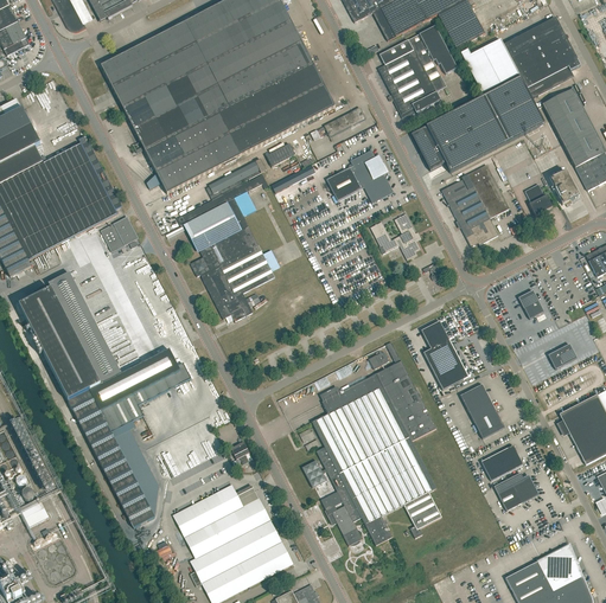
[(83,23),(91,18),(82,0),(52,0),(67,26),(67,27),(68,27),(68,29),(69,29),(69,30),(70,30),(71,31),(72,31),(74,31),(75,31),(76,31),(77,31),(78,30),(85,26),(83,23)]
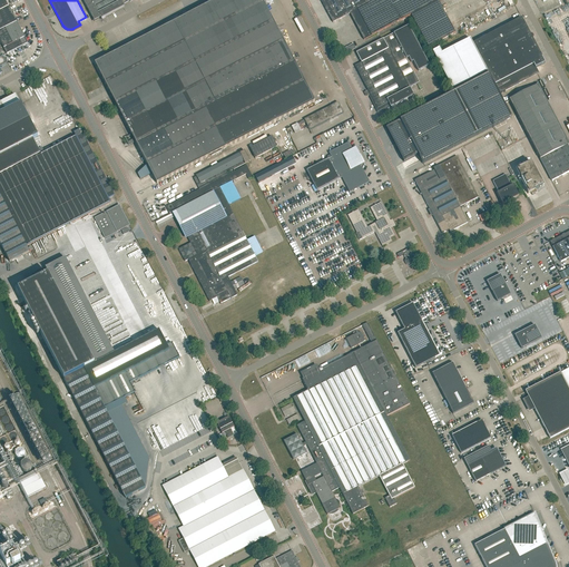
[(124,3),(123,1),(121,0),(84,0),(94,18),(99,15),(100,16),(124,3)]
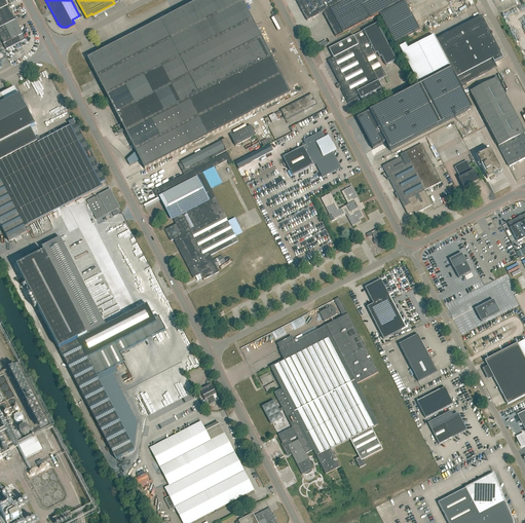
[(194,0),(188,3),(246,114),(290,91),(242,0),(194,0)]
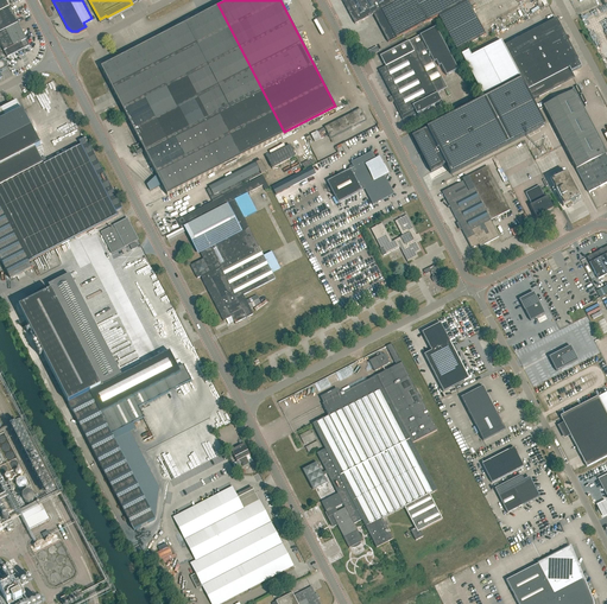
[(343,0),(354,21),(373,12),(378,8),(373,0),(343,0)]
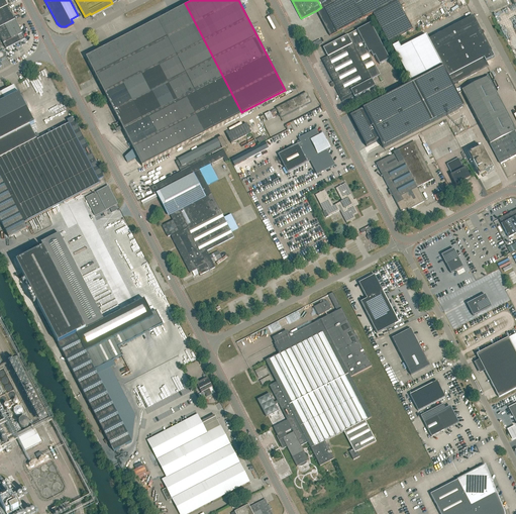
[(363,15),(354,0),(317,0),(321,7),(317,10),(329,33),(363,15)]
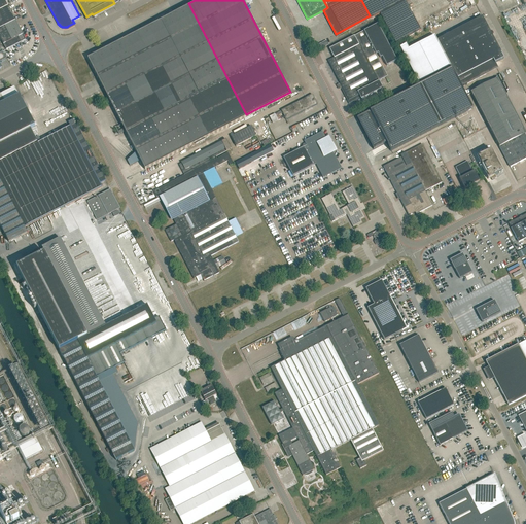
[(361,0),(370,15),(379,10),(395,40),(420,27),(407,0),(361,0)]
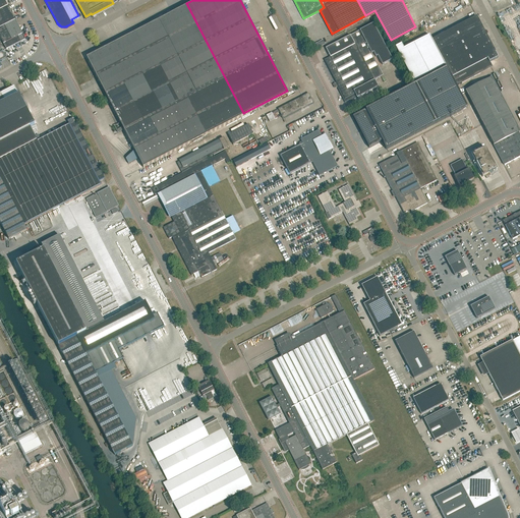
[(0,23),(14,17),(7,3),(0,6),(0,23)]
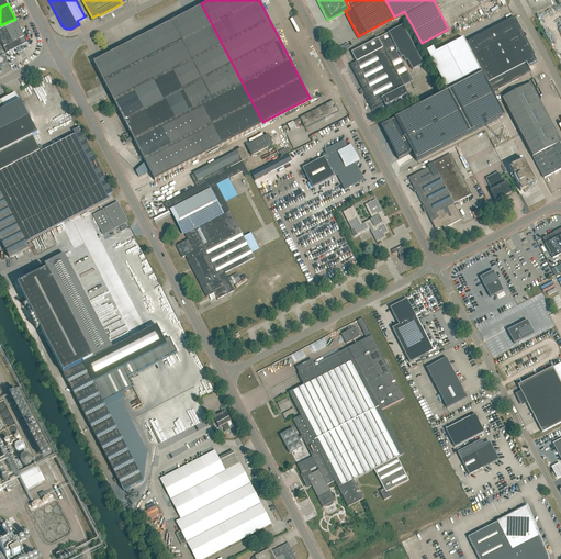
[(262,122),(201,3),(186,11),(136,36),(126,42),(92,59),(144,160),(135,168),(137,174),(148,168),(154,178),(262,122)]
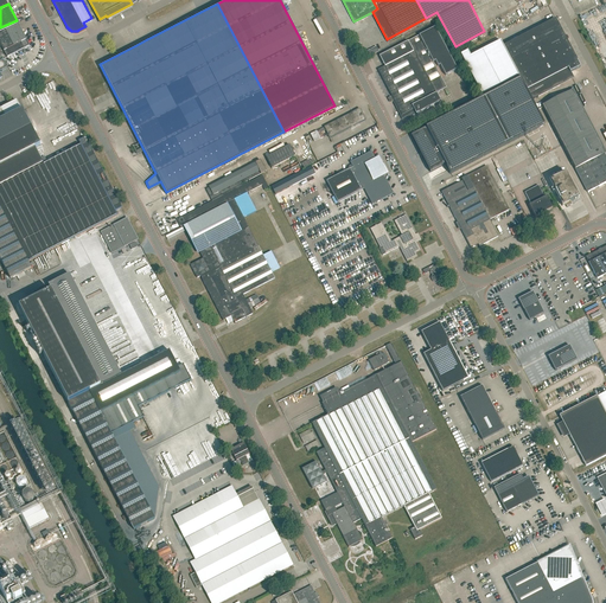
[(466,49),(459,52),(480,92),(518,74),(530,97),(537,94),(560,82),(573,75),(571,69),(580,64),(554,17),(535,26),(523,32),(503,43),(502,44),(499,38),(470,53),(466,49)]
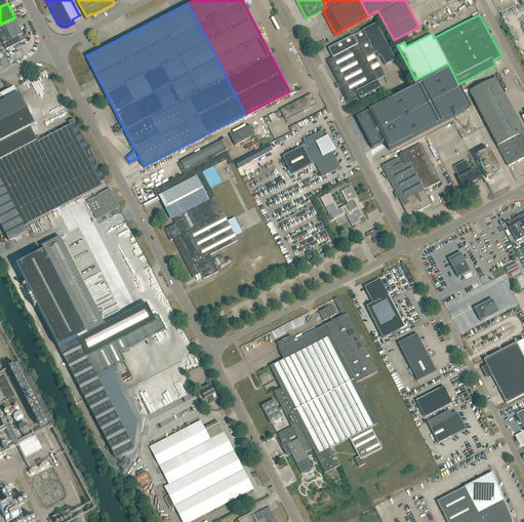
[(0,36),(5,47),(25,37),(14,17),(0,24),(0,36)]
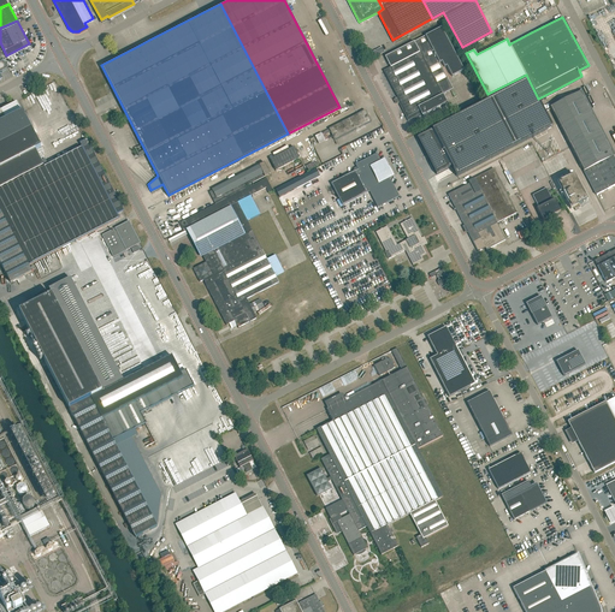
[(463,67),(441,25),(425,33),(413,39),(384,54),(390,65),(383,69),(396,94),(394,96),(396,101),(397,100),(407,118),(420,111),(421,113),(424,112),(447,100),(442,91),(453,87),(439,60),(442,59),(444,64),(447,64),(451,73),(463,67)]
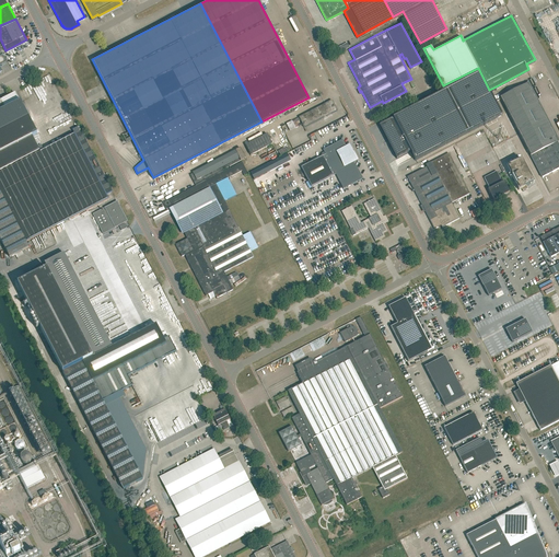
[(392,115),(379,123),(396,157),(409,149),(415,158),(501,113),(489,90),(478,68),(443,85),(444,88),(392,115)]
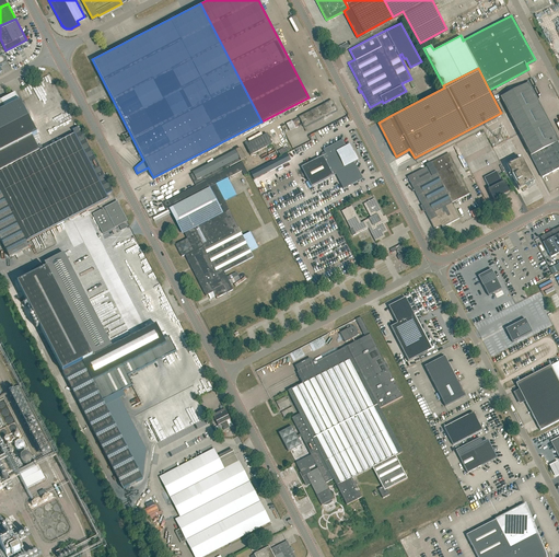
[(28,83),(24,85),(30,93),(34,90),(28,83)]
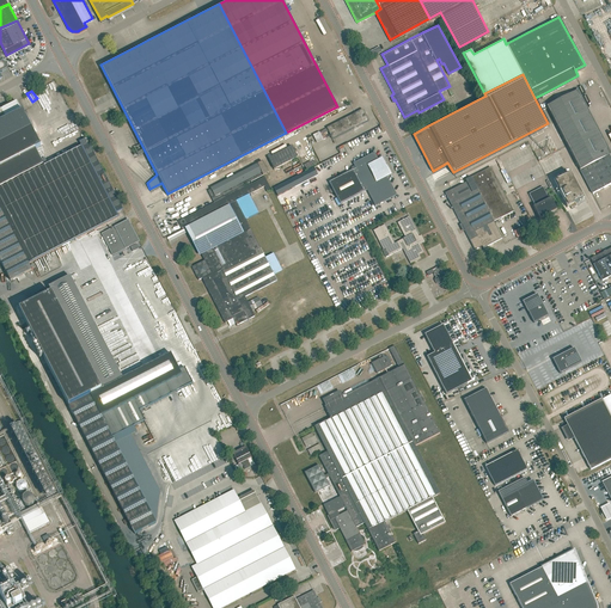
[(579,167),(604,154),(572,91),(547,104),(579,167)]
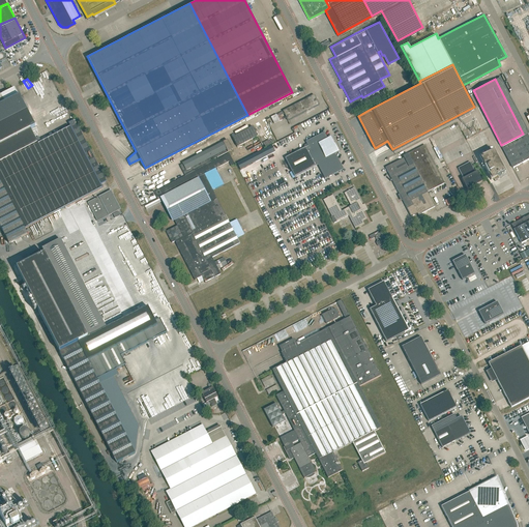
[(99,181),(106,179),(74,118),(68,121),(70,124),(40,140),(38,135),(35,137),(30,126),(34,124),(19,93),(18,93),(13,85),(0,92),(0,225),(5,235),(8,241),(26,231),(24,226),(101,185),(99,181)]
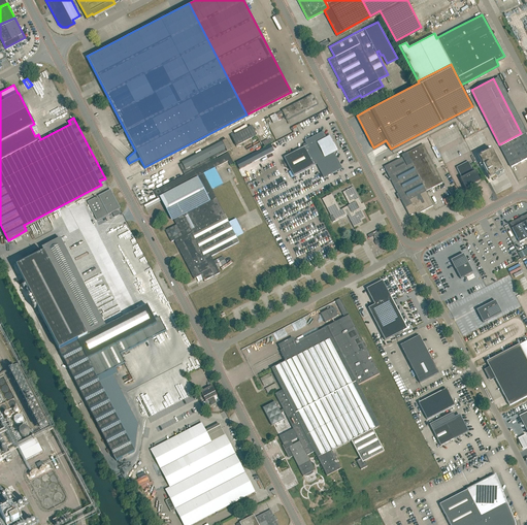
[(317,101),(313,93),(306,96),(305,94),(303,95),(304,96),(281,108),(286,118),(317,101)]
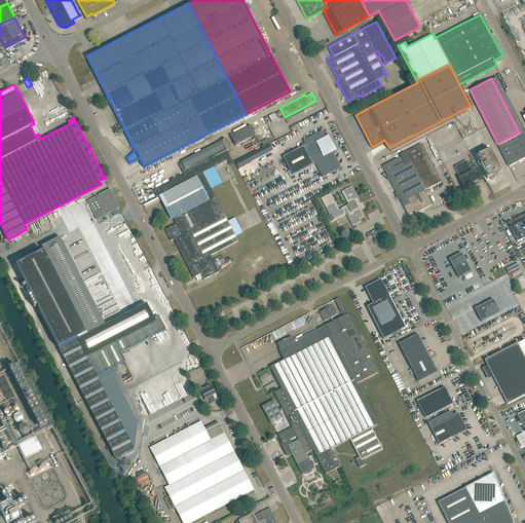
[(266,112),(269,119),(275,116),(271,109),(266,112)]
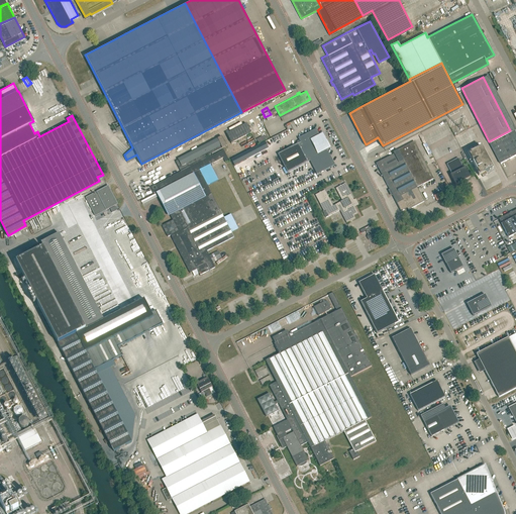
[(230,140),(250,130),(245,121),(225,131),(230,140)]
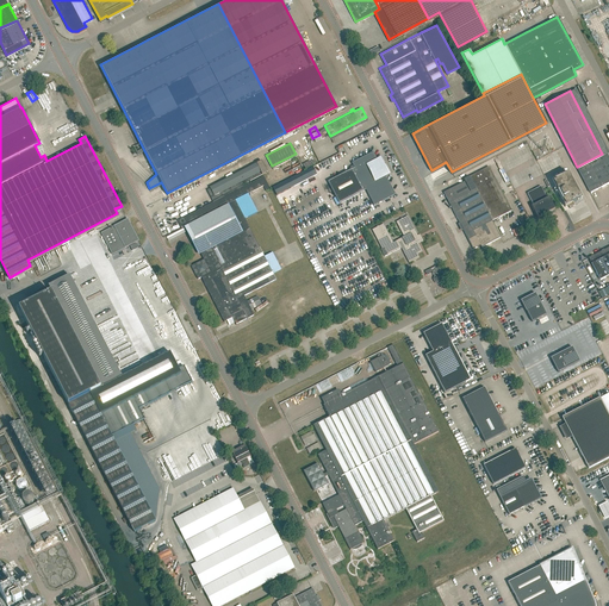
[(377,156),(372,149),(350,160),(354,166),(328,179),(339,200),(365,187),(373,202),(395,192),(385,173),(386,173),(378,156),(377,156)]
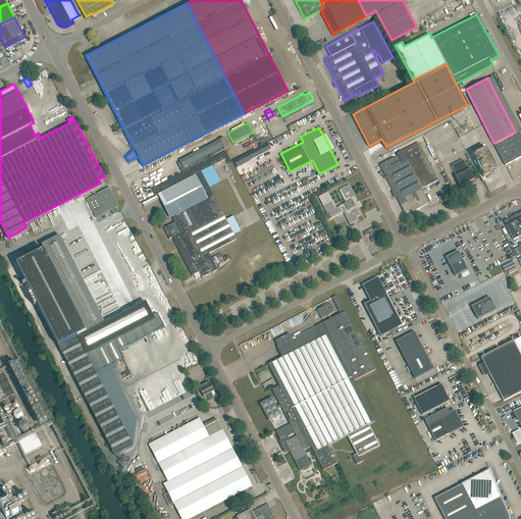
[(505,163),(520,154),(520,142),(515,132),(493,143),(505,163)]
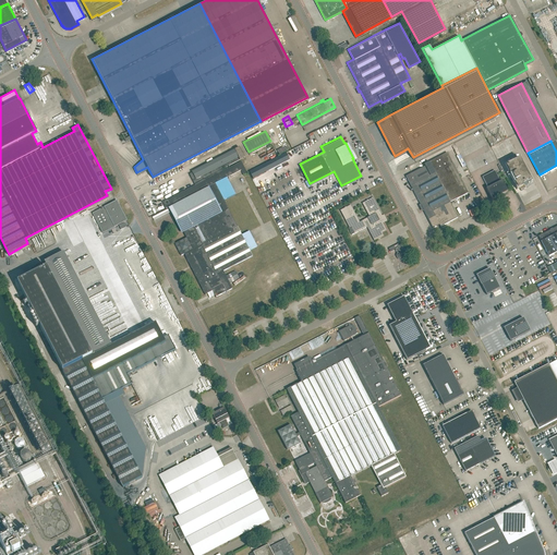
[(202,179),(204,178),(203,176),(244,155),(239,145),(191,169),(192,170),(189,171),(193,181),(201,178),(202,179)]
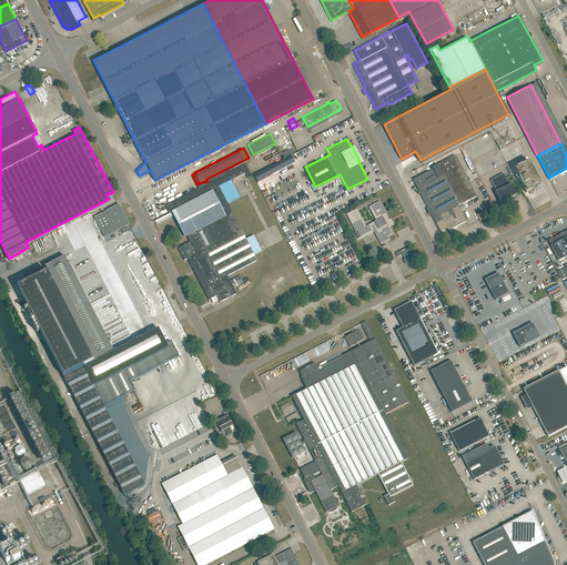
[(475,193),(454,153),(431,165),(432,167),(413,177),(439,230),(446,226),(447,228),(465,219),(457,203),(476,193),(475,193)]
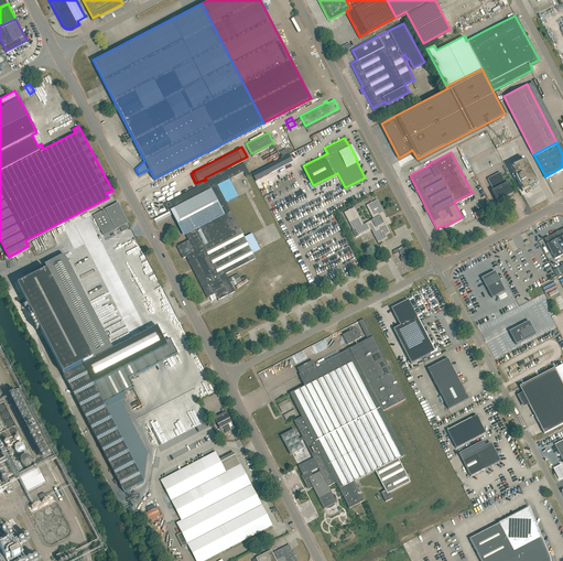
[(522,189),(537,181),(524,158),(510,165),(522,189)]
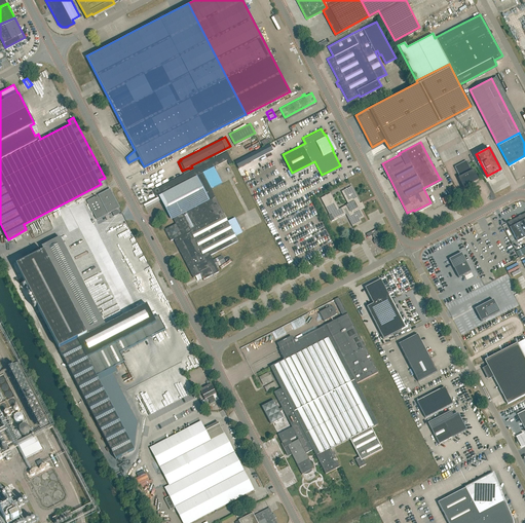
[(174,239),(192,275),(199,272),(202,277),(218,270),(216,264),(224,260),(221,253),(212,258),(210,253),(237,238),(210,186),(221,180),(213,164),(226,157),(229,162),(232,161),(226,150),(192,167),(190,169),(153,188),(155,194),(158,193),(160,196),(162,195),(173,216),(172,217),(175,222),(164,227),(170,238),(173,236),(175,239),(174,239)]
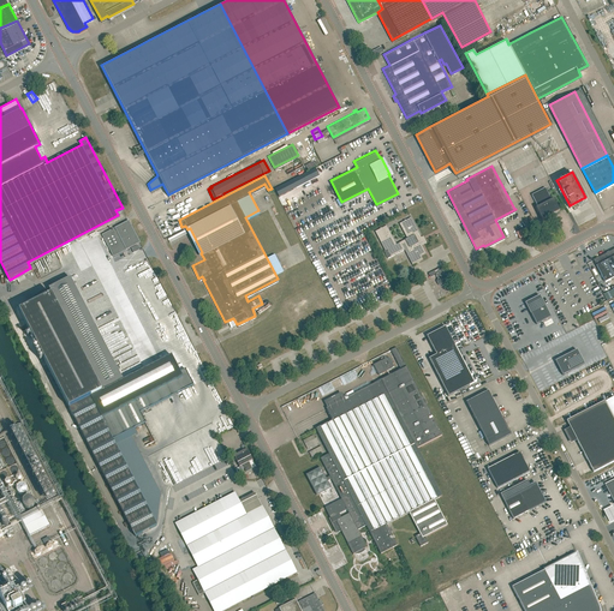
[(507,191),(516,187),(513,180),(505,184),(507,191)]
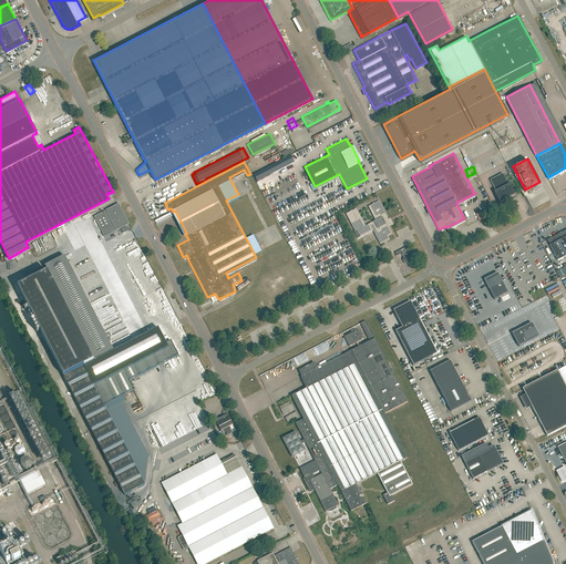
[(493,190),(498,201),(515,192),(510,181),(507,182),(502,171),(490,177),(495,188),(493,190)]
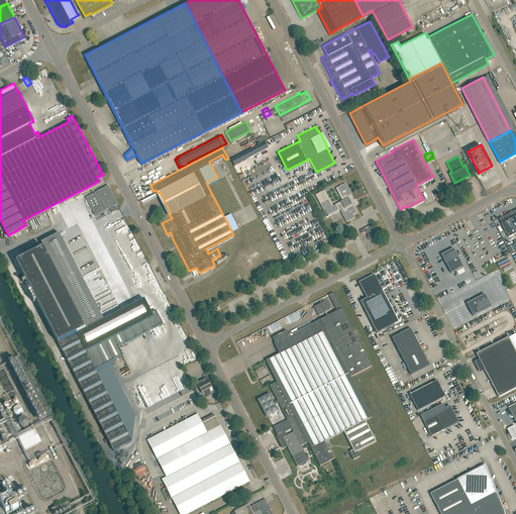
[(357,210),(351,198),(353,197),(344,181),(334,186),(341,198),(333,202),(325,187),(314,192),(322,208),(325,215),(327,213),(339,208),(345,220),(354,216),(352,212),(357,210)]
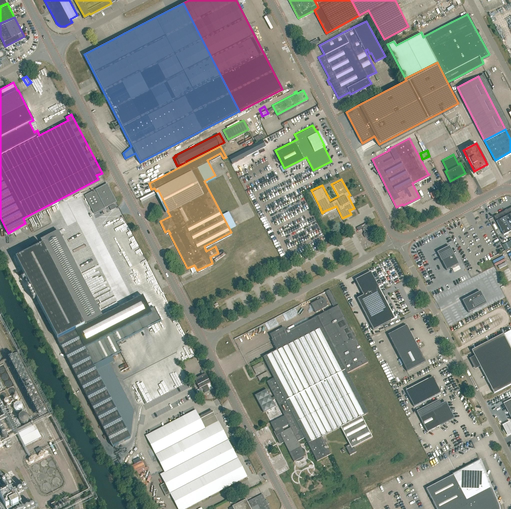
[(94,211),(115,200),(106,182),(84,193),(94,211)]
